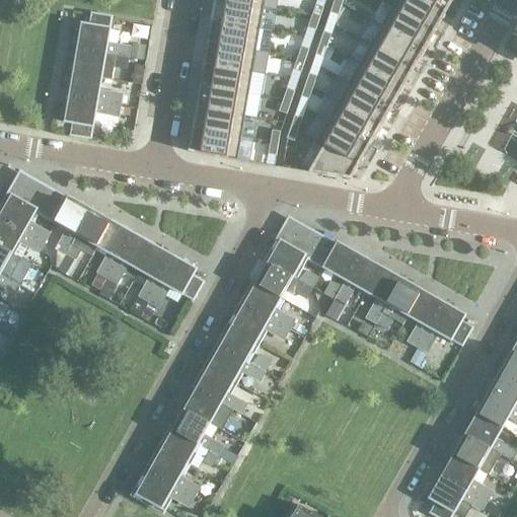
[(257,27),(261,6),(225,0),(213,0),(210,19),(257,27)]
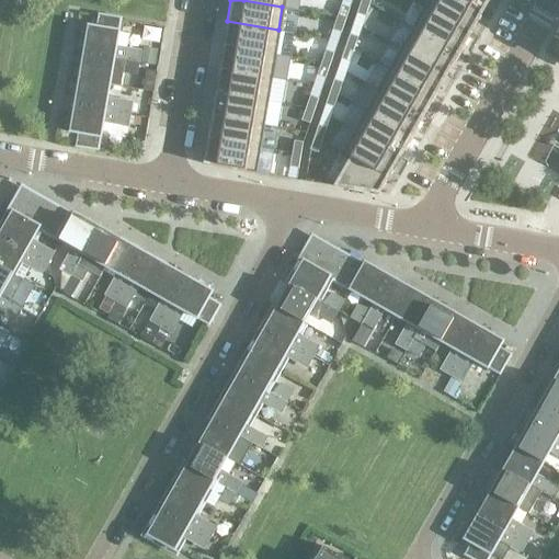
[(363,14),(367,2),(362,0),(358,0),(355,12),(363,14)]
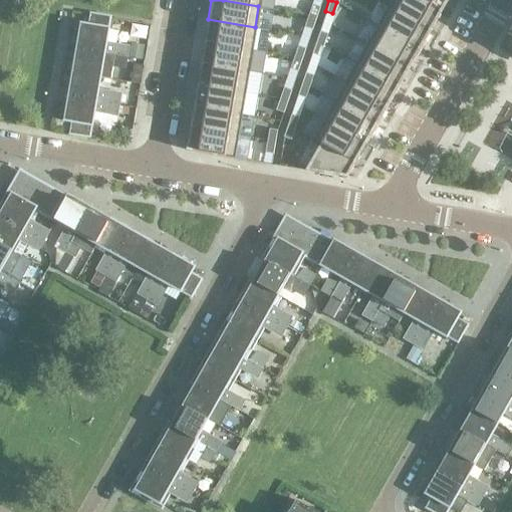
[(390,0),(387,6),(396,11),(429,29),(440,11),(421,0),(390,0)]
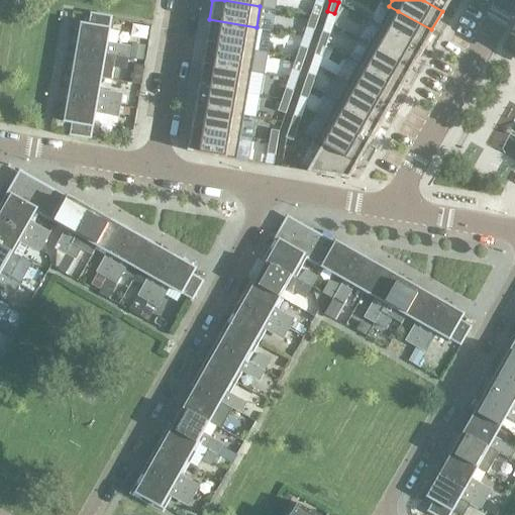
[(423,0),(442,11),(447,0),(423,0)]
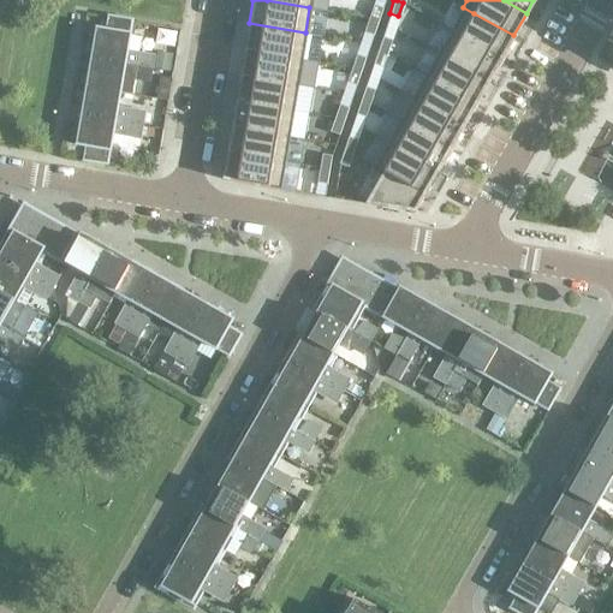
[(376,21),(381,6),(372,4),(367,17),(376,21)]
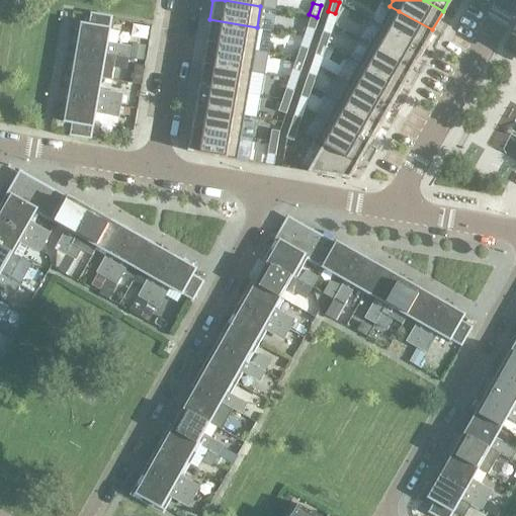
[(399,11),(390,6),(379,24),(421,49),(432,29),(399,11)]
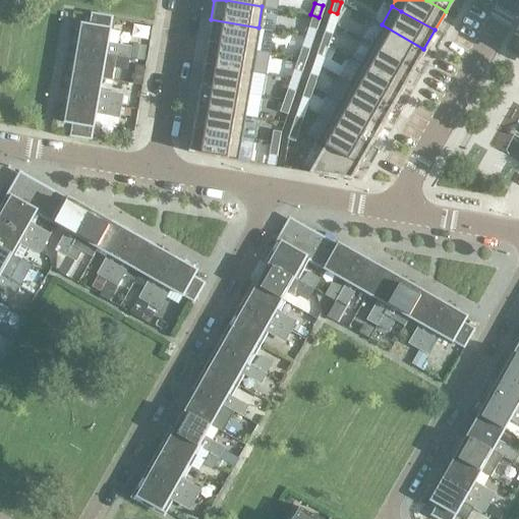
[(106,41),(109,27),(108,27),(110,15),(90,12),(88,24),(80,22),(76,48),(104,53),(112,54),(127,57),(128,48),(116,43),(106,41)]
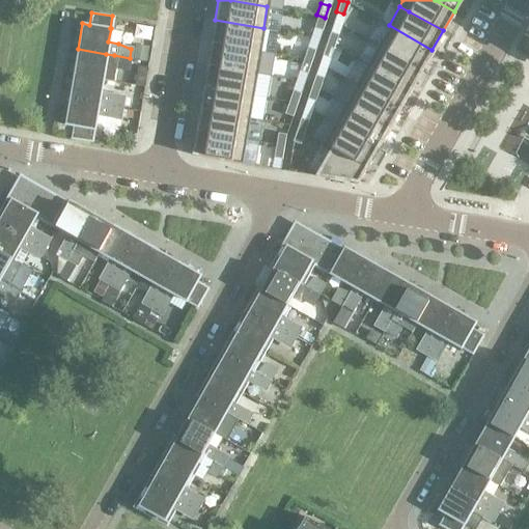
[(321,29),(325,18),(316,15),(313,27),(321,29)]
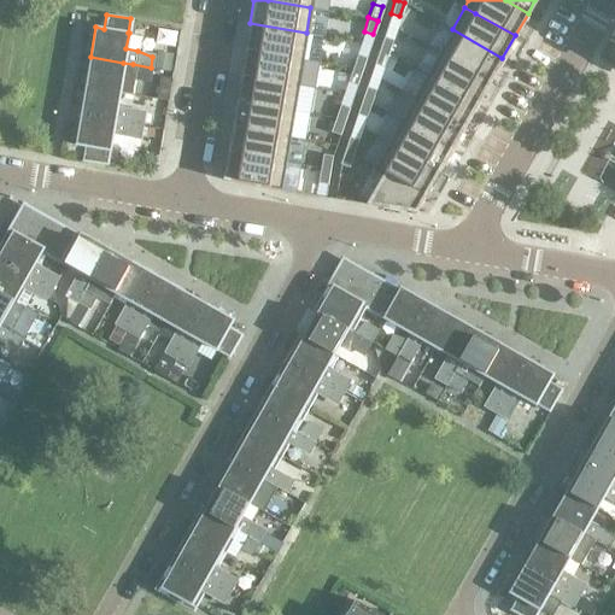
[(302,59),(306,33),(250,23),(245,50),(302,59)]
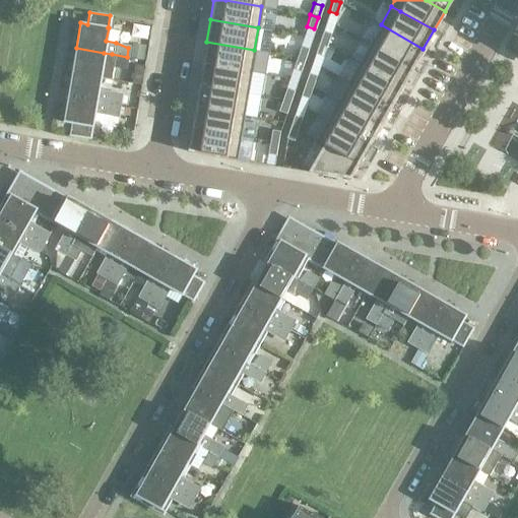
[(423,49),(381,24),(370,44),(412,68),(423,49)]
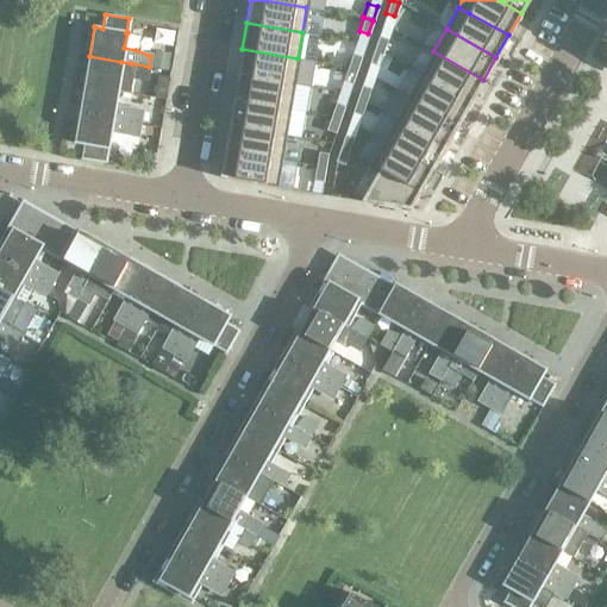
[(387,38),(377,35),(373,49),(382,51),(387,38)]
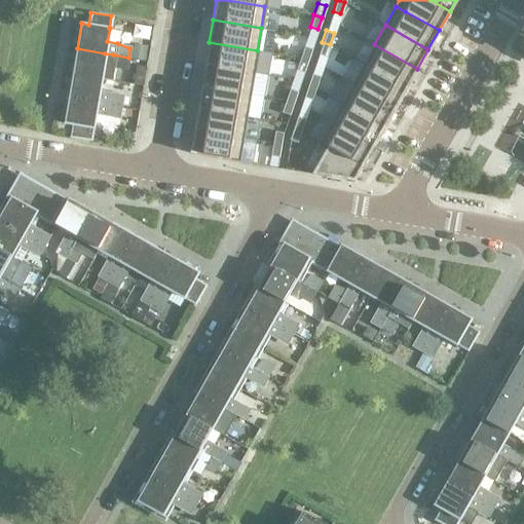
[(254,72),(257,50),(209,42),(206,64),(254,72)]
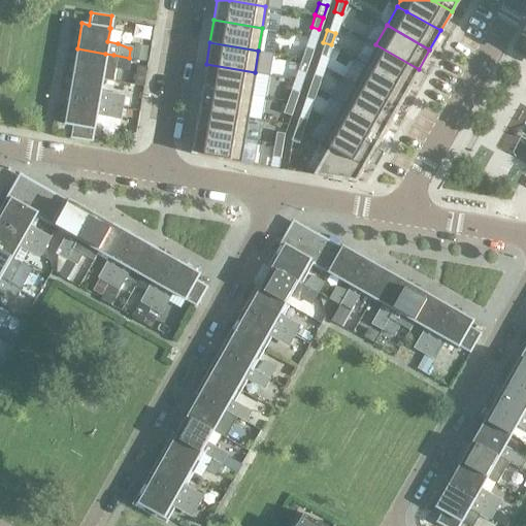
[(327,57),(331,44),(323,42),(319,54),(327,57)]
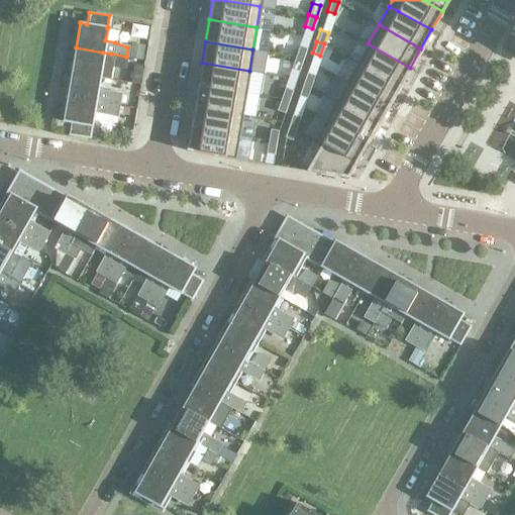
[(410,68),(368,43),(356,63),(399,87),(410,68)]
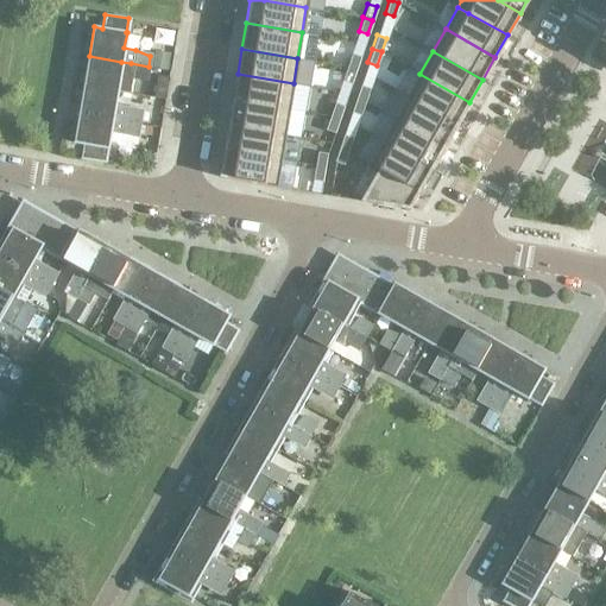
[(355,69),(360,56),(351,52),(346,67),(355,69)]
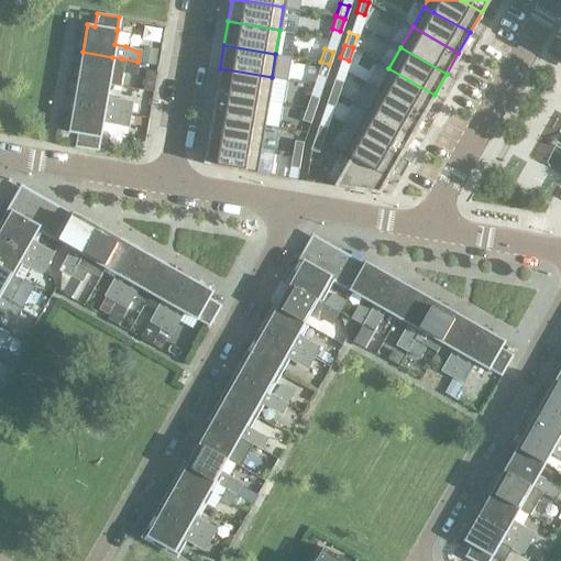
[(108,83),(112,57),(83,52),(78,77),(108,83)]
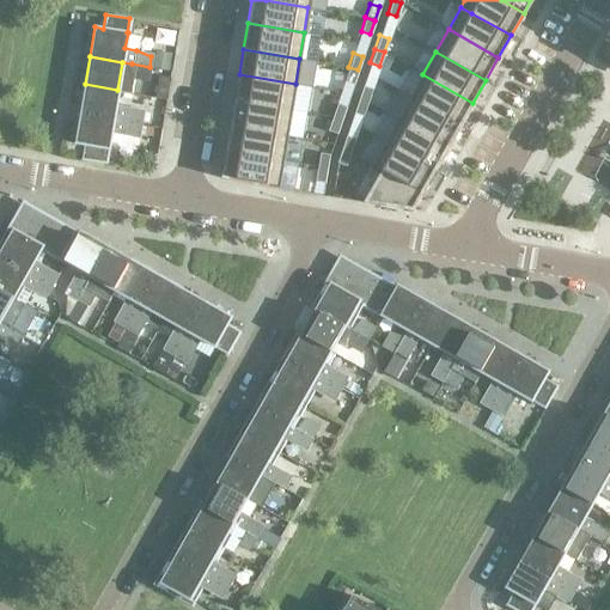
[(147,78),(150,67),(132,63),(132,78),(147,78)]
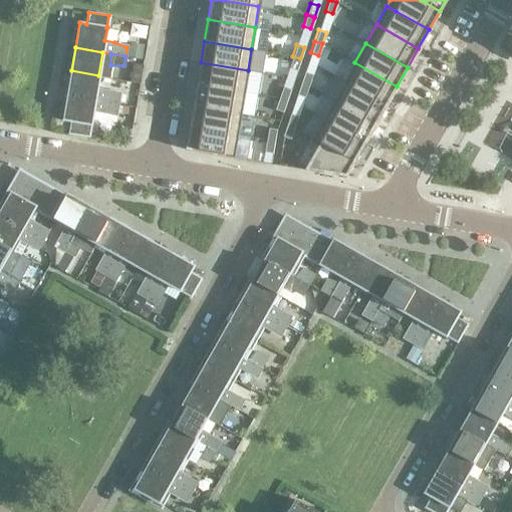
[(296,70),(300,58),(292,56),(288,67),(296,70)]
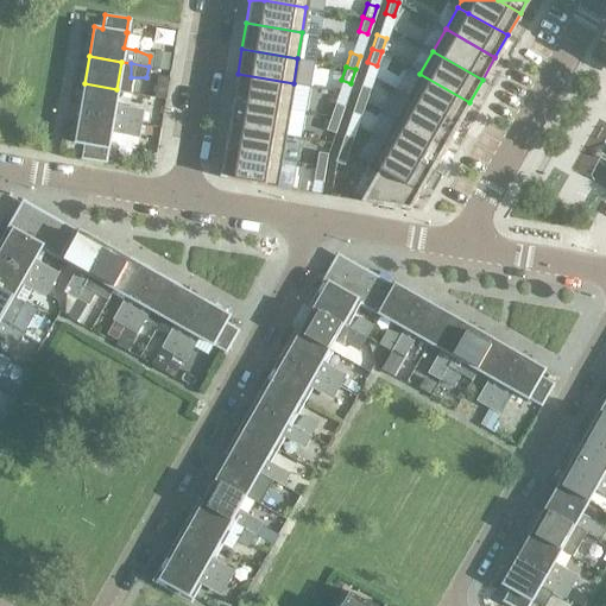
[(289,108),(294,83),(238,74),(233,99),(289,108)]
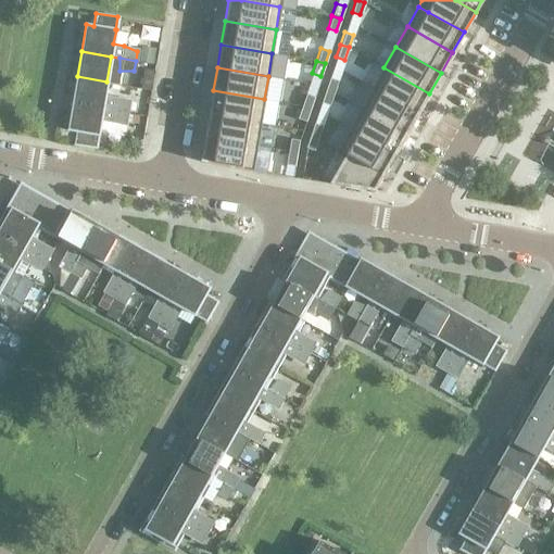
[(417,113),(429,93),(383,67),(373,88),(417,113)]
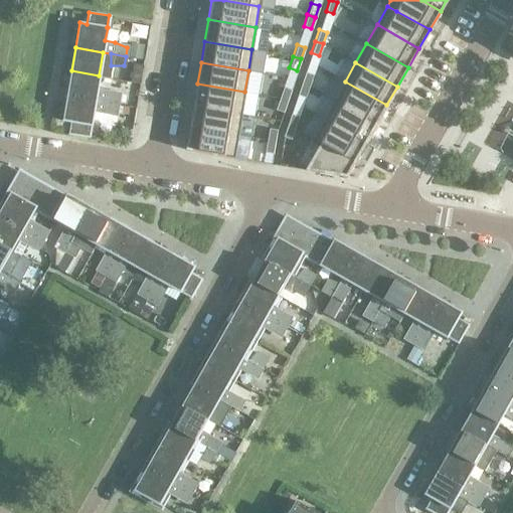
[(97,88),(99,75),(71,70),(67,95),(95,99),(103,101),(118,103),(119,94),(107,89),(97,88)]
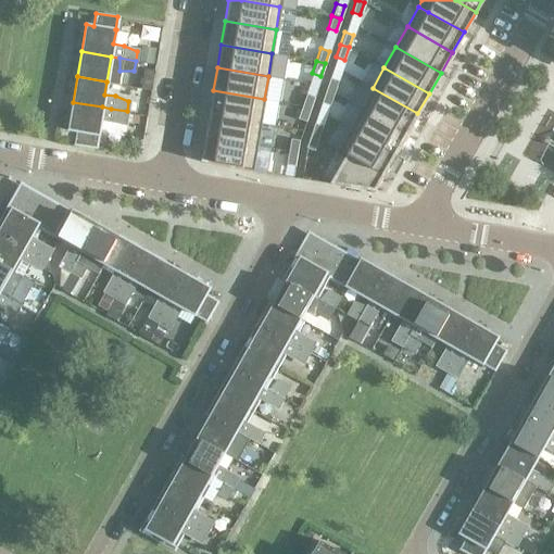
[(337,80),(329,77),(325,89),(334,92),(337,80)]
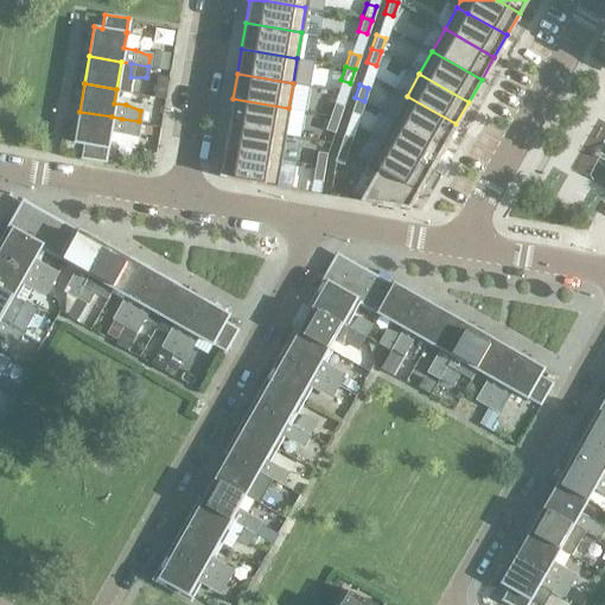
[(456,123),(407,96),(394,119),(444,146),(456,123)]
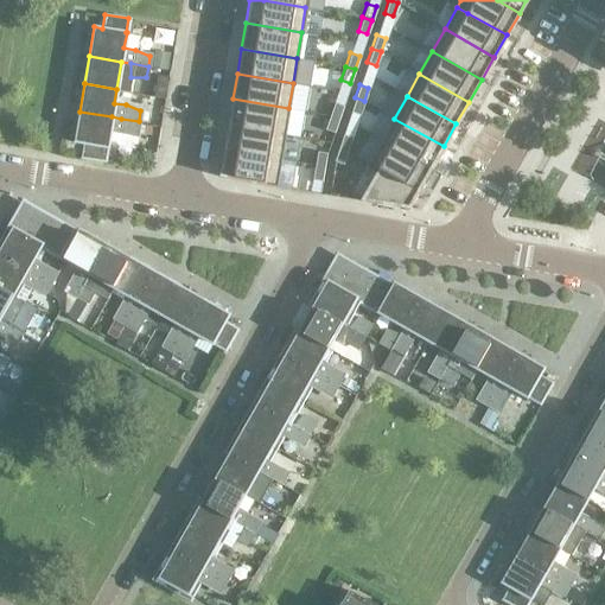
[(360,114),(364,101),(355,97),(350,112),(360,114)]
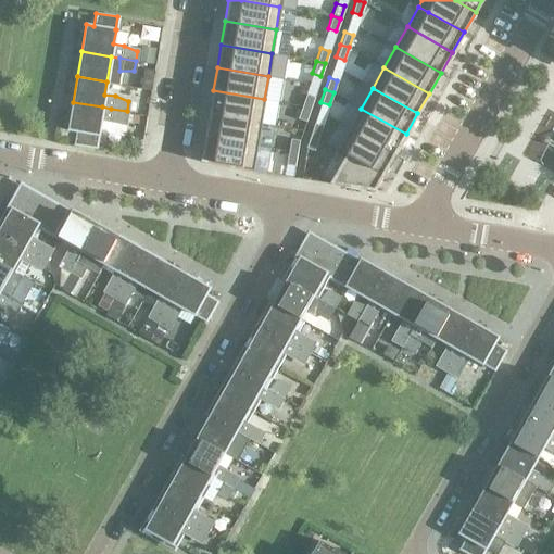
[(260,122),(264,99),(213,90),(209,114),(260,122)]
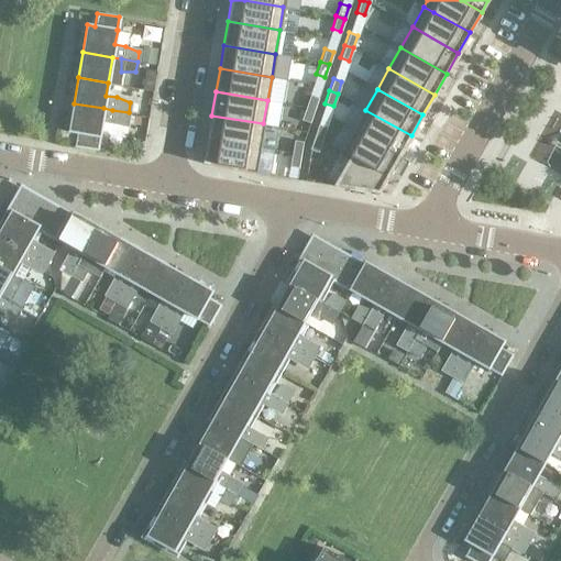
[(314,110),(317,97),(309,95),(305,107),(314,110)]
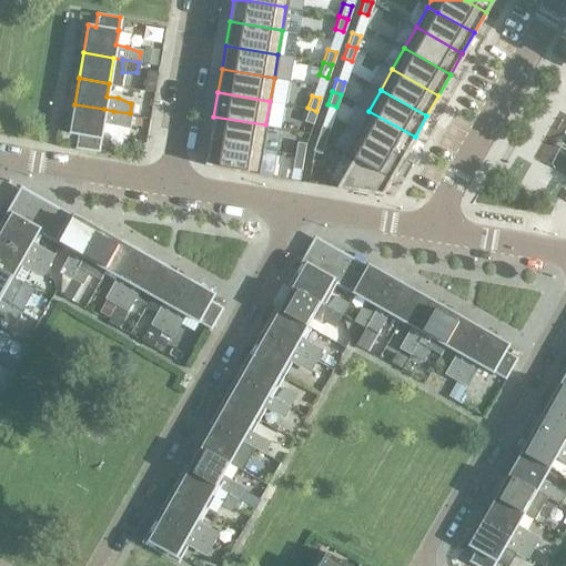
[(100,137),(102,122),(113,124),(128,123),(130,113),(113,111),(104,109),(74,104),(69,131),(78,133),(76,145),(97,149),(99,137),(100,137)]
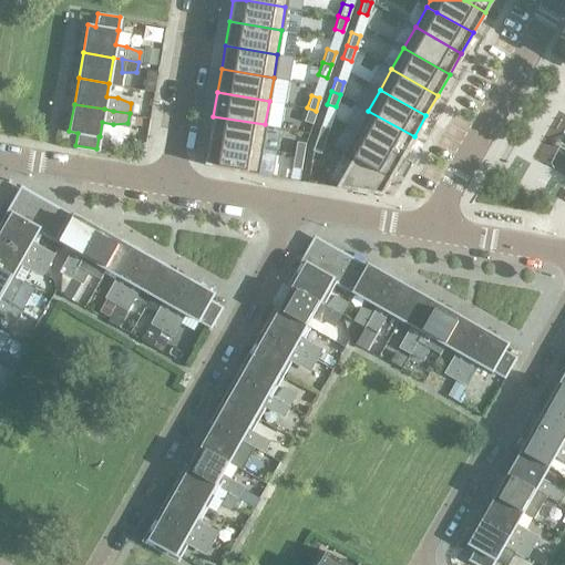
[(311,123),(316,111),(307,108),(302,120),(311,123)]
